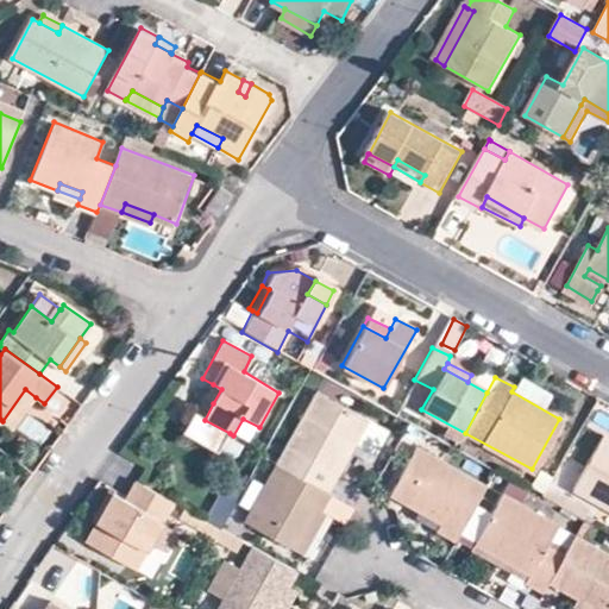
[(205,399),(213,403),(221,389),(213,384),(205,399)]
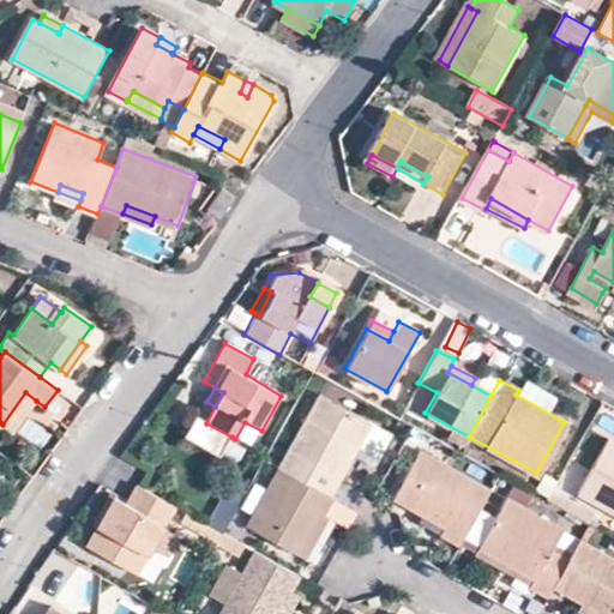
[(13,433),(36,401),(25,392),(2,425),(13,433)]
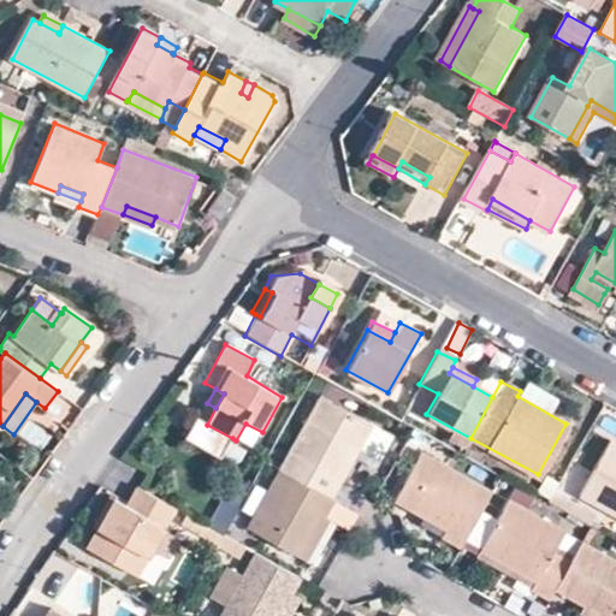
[(347,439),(355,444),(366,425),(313,396),(273,469),(326,498),(335,481),(326,477),(347,439)]
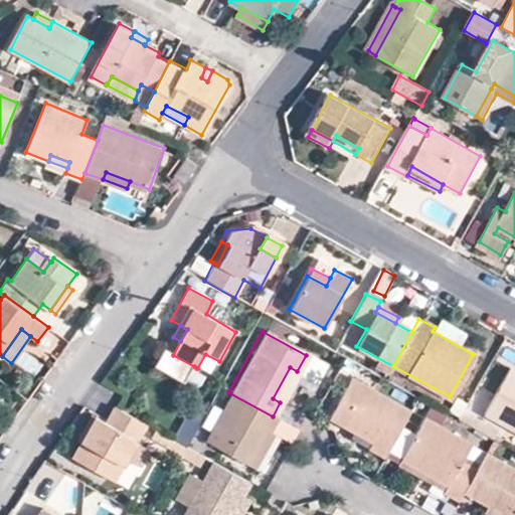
[(194,366),(173,355),(165,350),(155,367),(184,384),(194,366)]
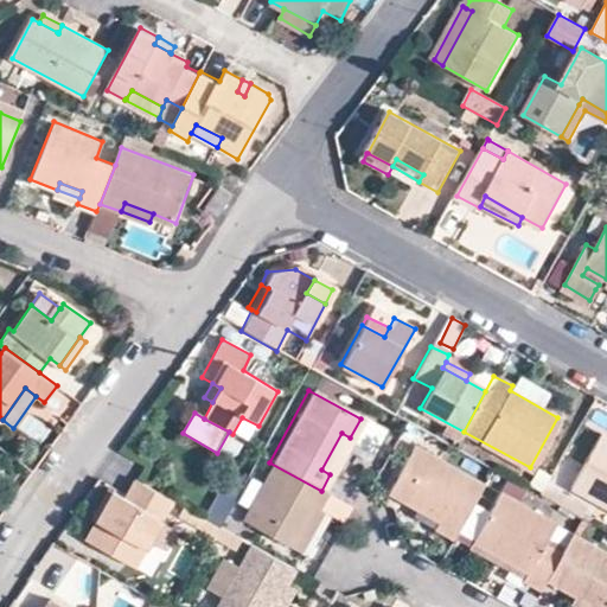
[(347,442),(374,457),(387,433),(360,419),(350,438),(347,442)]
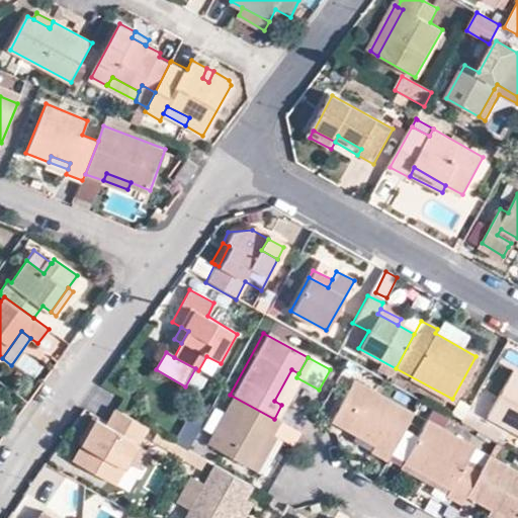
[(296,377),(298,373),(291,369),(274,401),(281,405),(296,377)]
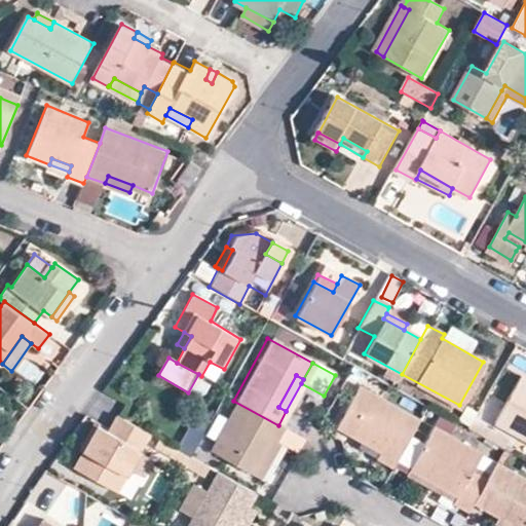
[(525,379),(517,375),(491,422),(525,441),(525,379)]
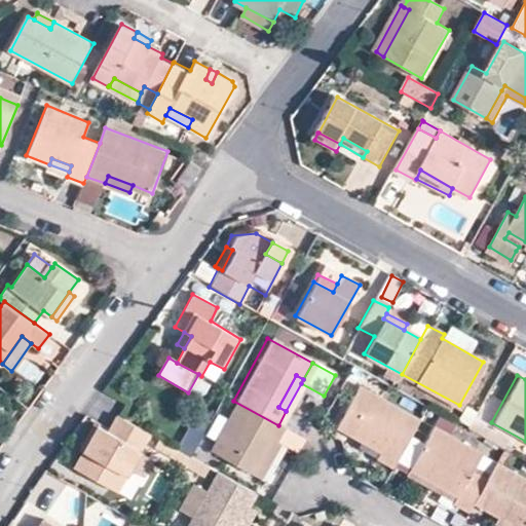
[(376,459),(390,466),(391,464),(408,436),(416,421),(358,388),(335,427),(380,452),(376,459)]
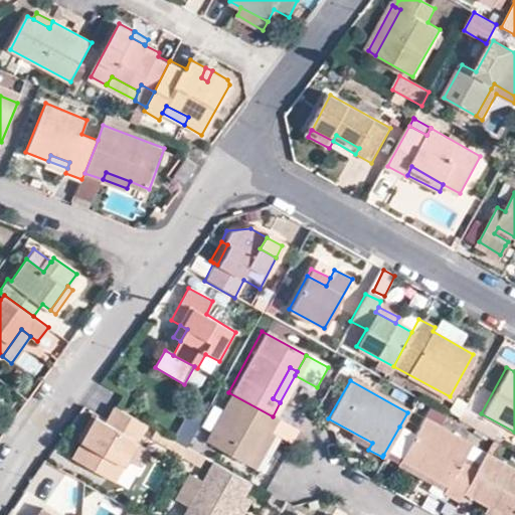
[(273,416),(228,392),(202,441),(243,463),(262,430),(268,433),(269,432),(276,418),(273,416)]
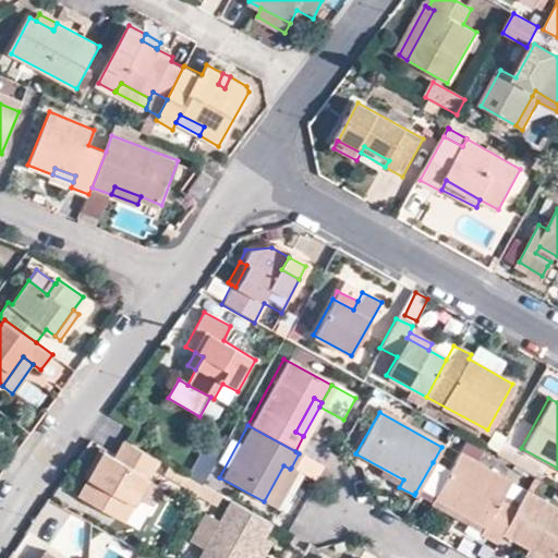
[(201,485),(219,452),(202,443),(183,476),(186,478),(201,485)]
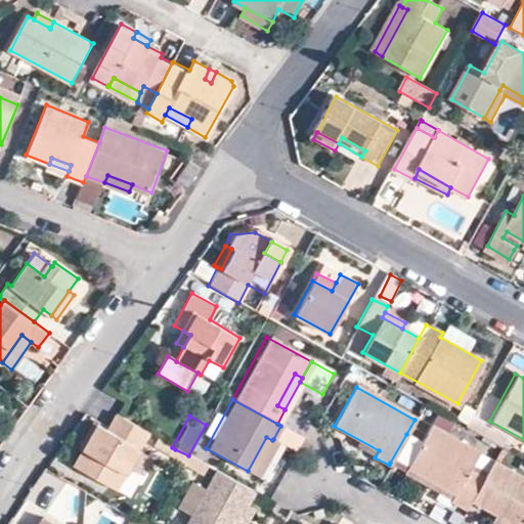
[(74,469),(117,491),(147,434),(115,417),(106,432),(95,427),(74,469)]
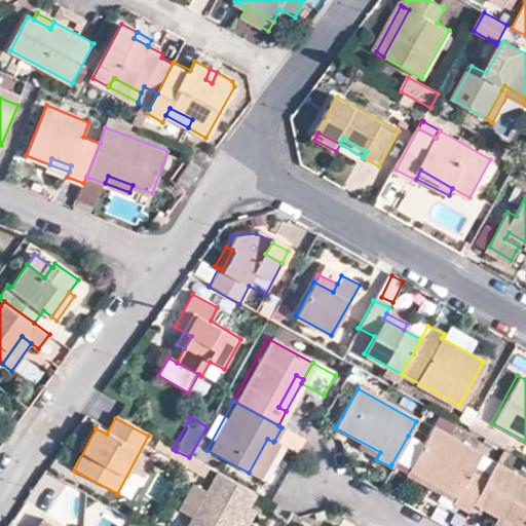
[(470,502),(492,462),(429,427),(420,443),(406,470),(453,495),(450,502),(465,511),(470,502)]
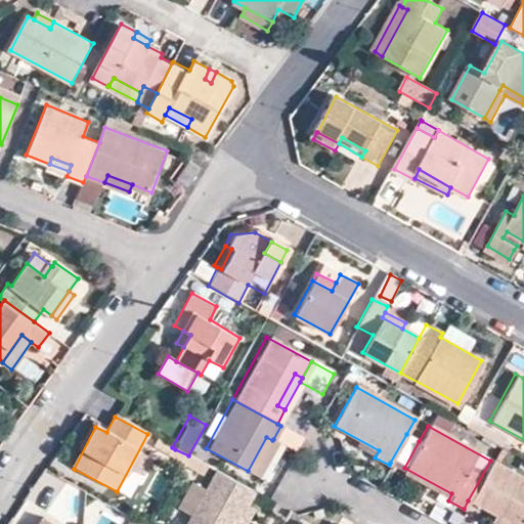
[(390,463),(403,470),(404,468),(419,441),(406,434),(390,463)]
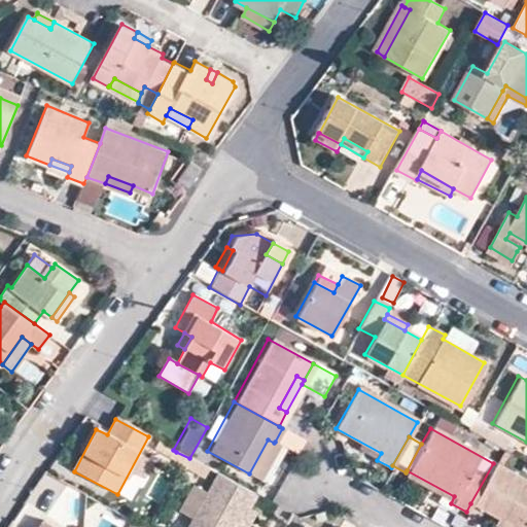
[(268,440),(249,473),(265,482),(283,446),(275,442),(274,443),(268,440)]
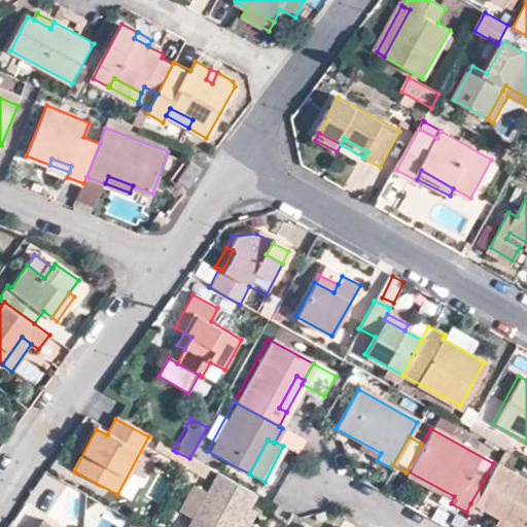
[(157,442),(153,449),(172,459),(176,452),(173,450),(157,442)]
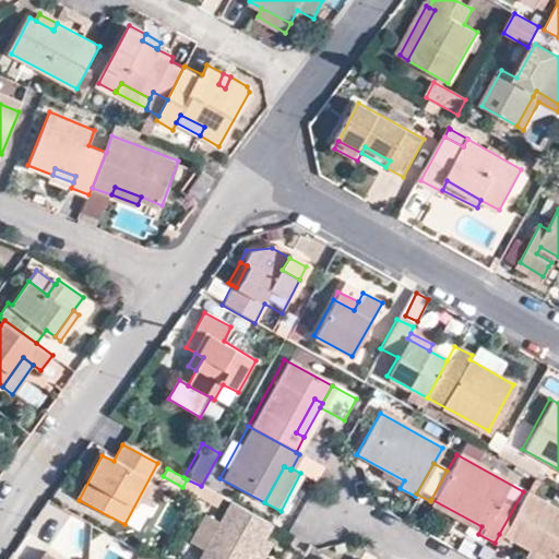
[(187,479),(182,487),(195,495),(201,486),(187,479)]
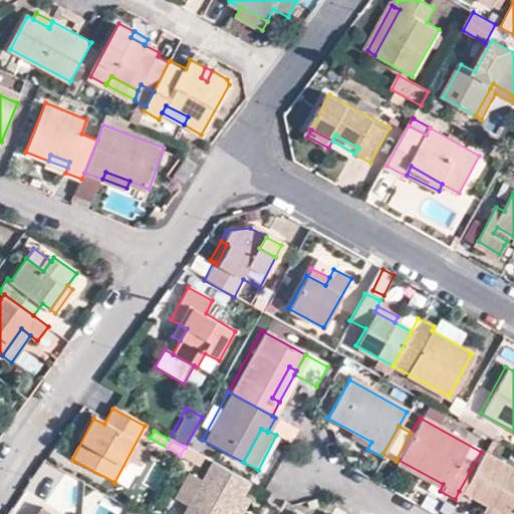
[(481,452),(459,491),(483,504),(500,513),(512,513),(513,513),(513,468),(481,451),(481,452)]
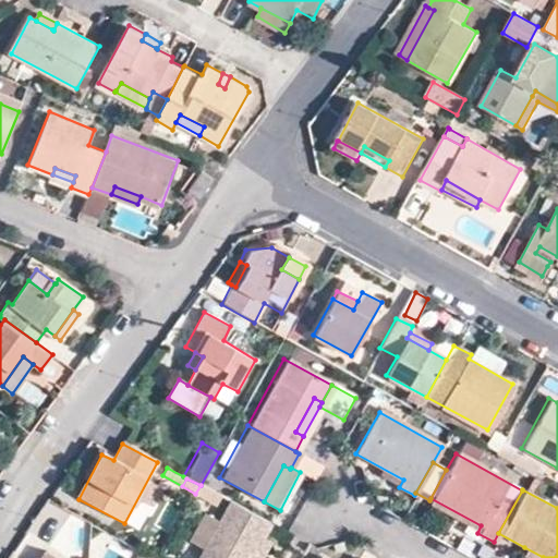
[(481,525),(431,498),(429,500),(427,506),(477,533),(481,525)]
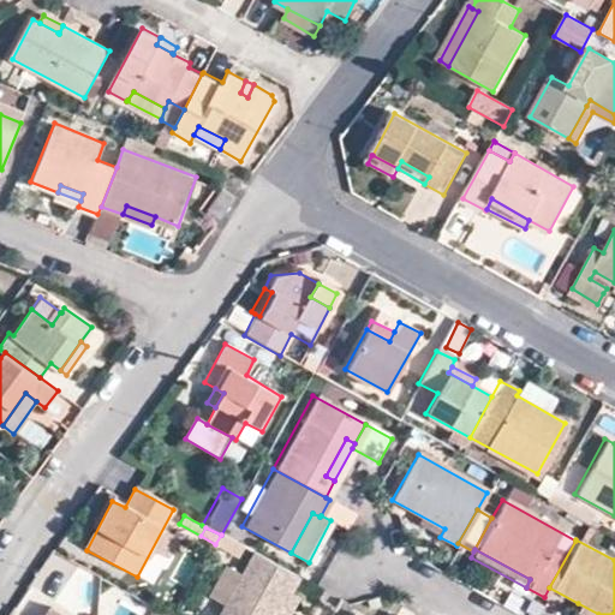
[(286,614),(297,597),(305,581),(261,557),(230,614),(286,614)]
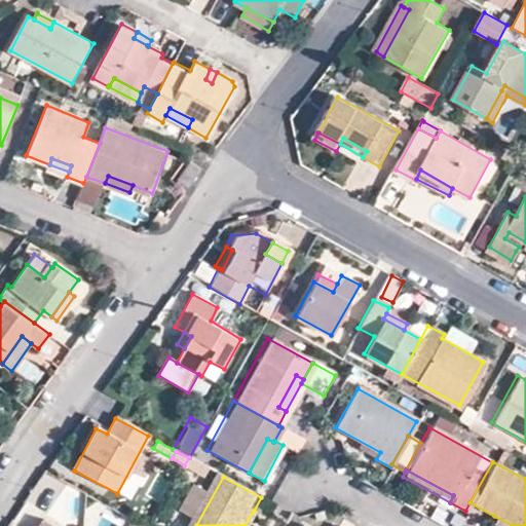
[(326,510),(315,513),(317,520),(328,517),(326,510)]
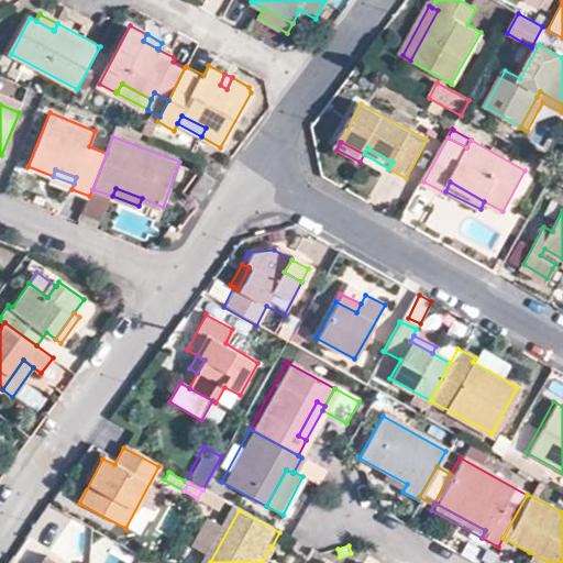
[(271,562),(278,550),(272,547),(262,562),(271,562)]
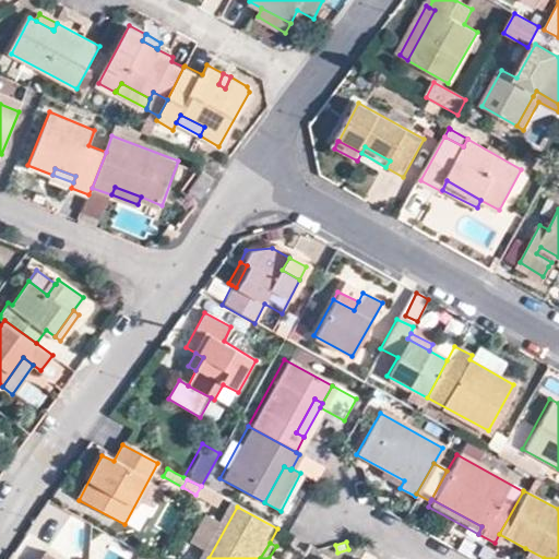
[(525,558),(544,558),(525,548),(521,556),(525,558)]
